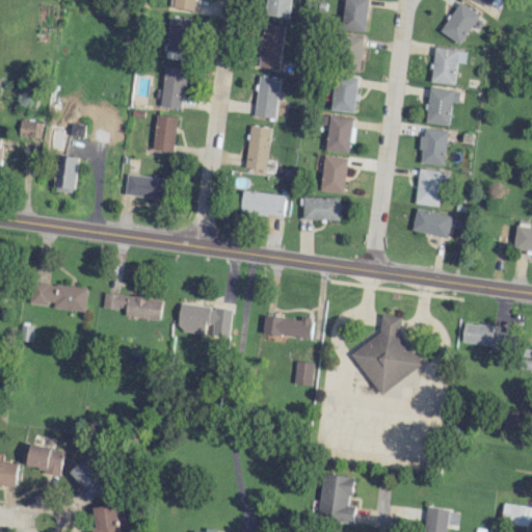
[(194,0),(173,0),(171,6),(193,10),(194,0)]
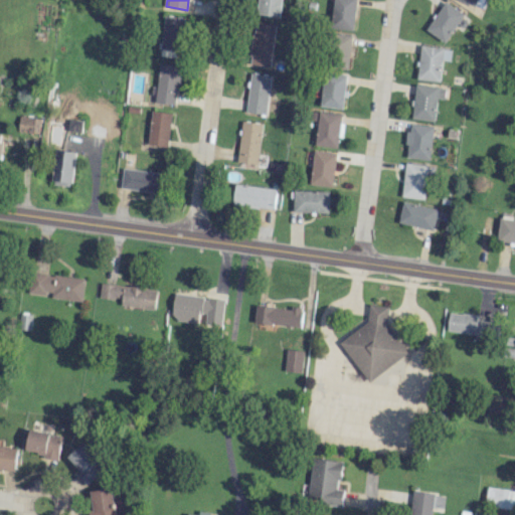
[(282,0),(259,0),(258,13),(280,16),(282,0)]
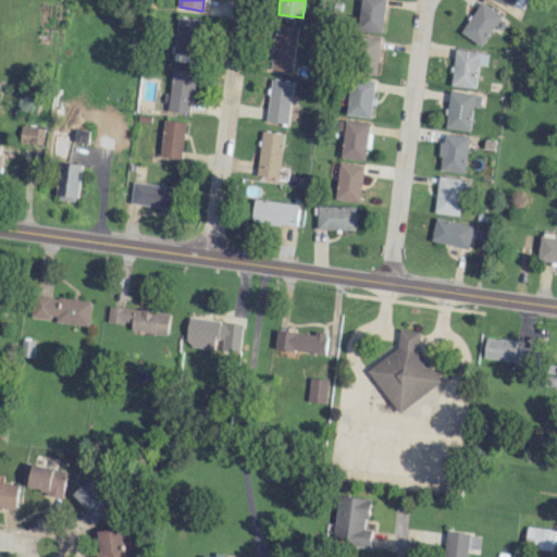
[(384,1),(363,0),(344,0),(344,28),(383,31),(384,1)]
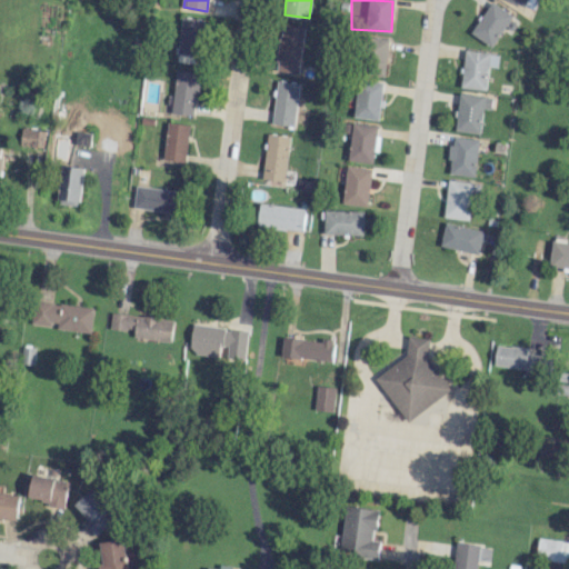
[(471,32),(492,47),(512,15),(491,1),(471,32)]
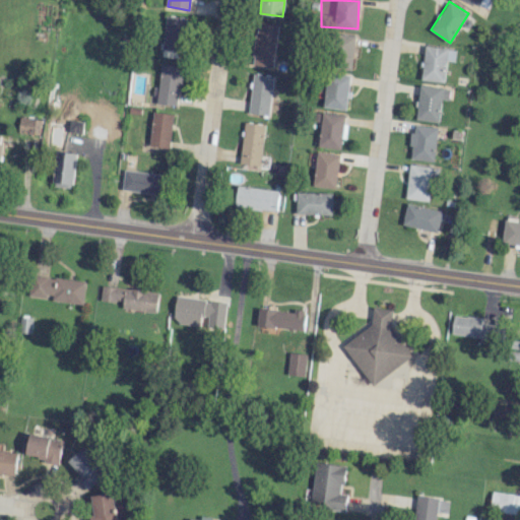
[(187,17),(167,14),(160,49),(181,52),(187,17)]
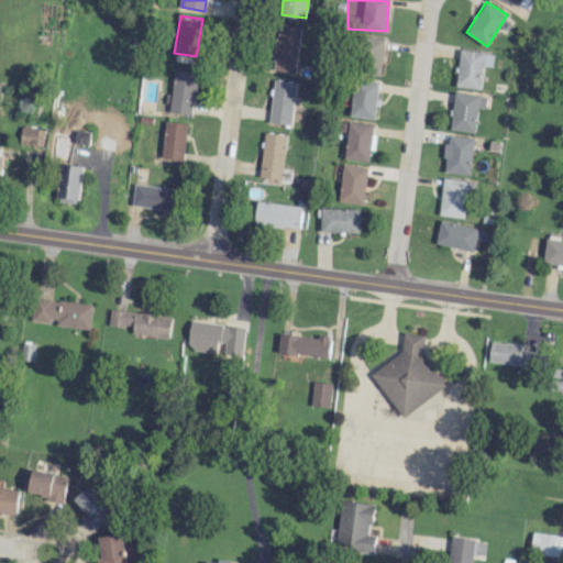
[(296,73),(300,28),(278,25),(274,70),(296,73)]
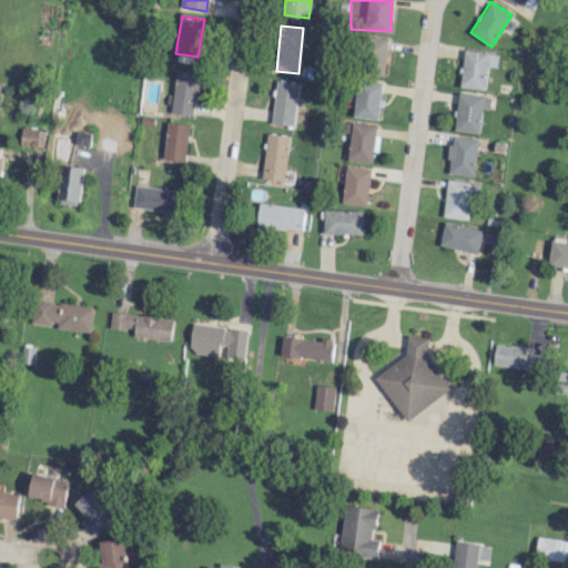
[(385,61),(388,40),(374,37),(371,58),(385,61)]
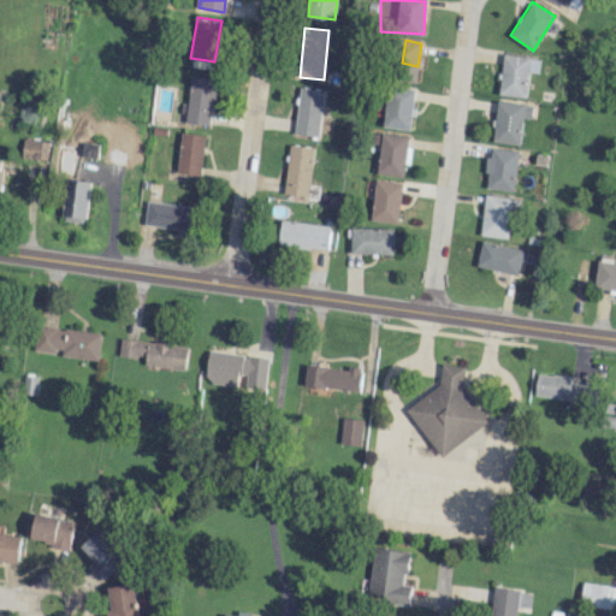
[(527,96),(529,69),(538,70),(539,58),(502,54),(498,94),(527,96)]
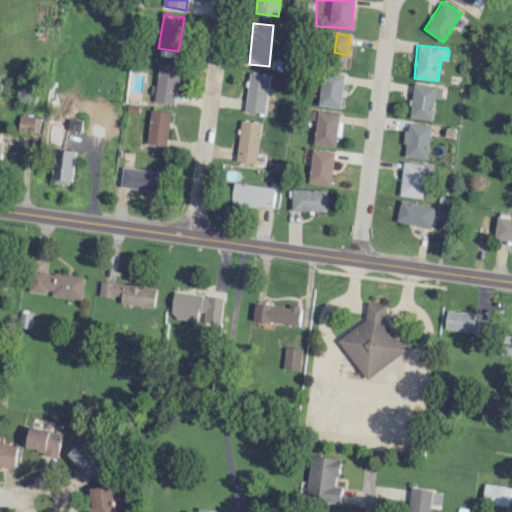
[(174,103),(175,88),(180,88),(181,65),(157,64),(156,85),(149,85),(148,102),(174,103)]
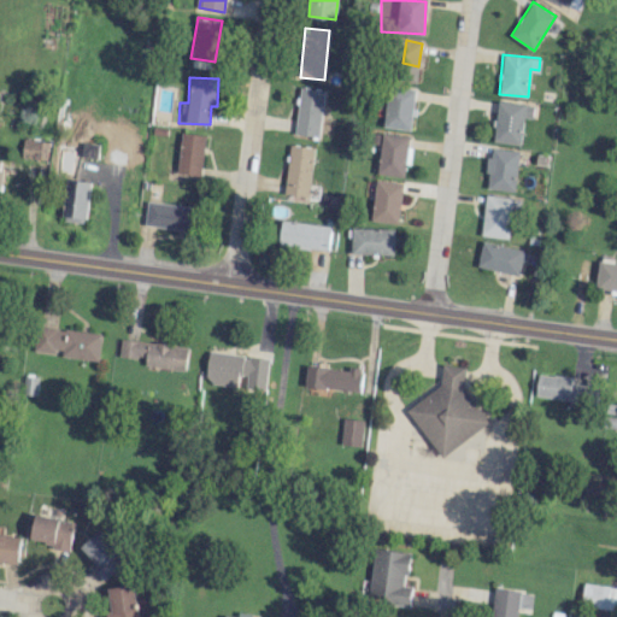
[(297,135),(321,135),(323,88),(299,88),(297,135)]
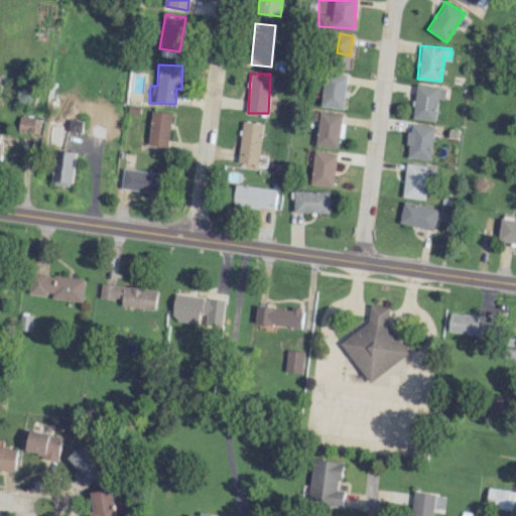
[(346,75),(324,74),(323,107),(345,108),(346,75)]
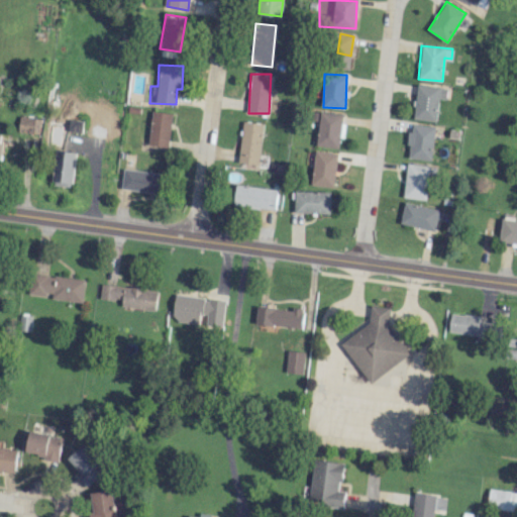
[(414,119),(437,120),(438,98),(446,99),(446,87),(416,85),(414,119)]
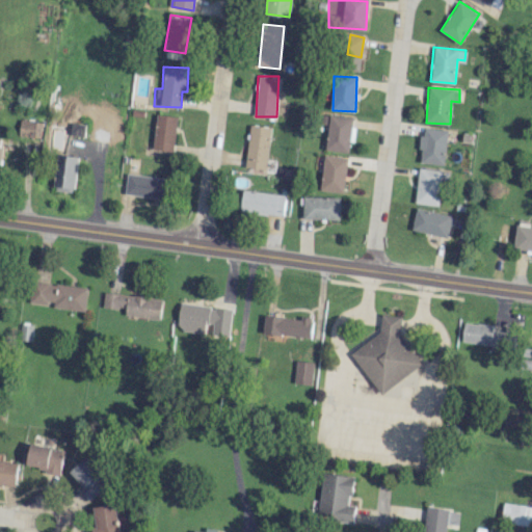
[(152,149),(171,152),(178,116),(157,113),(152,149)]
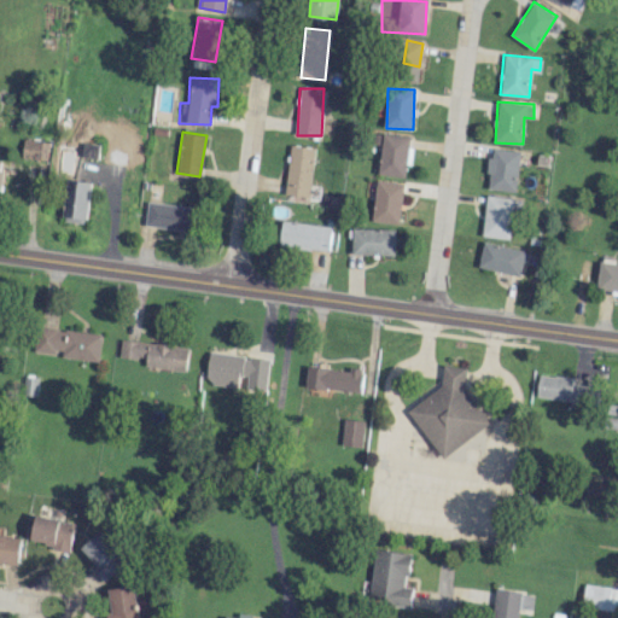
[(404,176),(409,136),(383,133),(378,173),(404,176)]
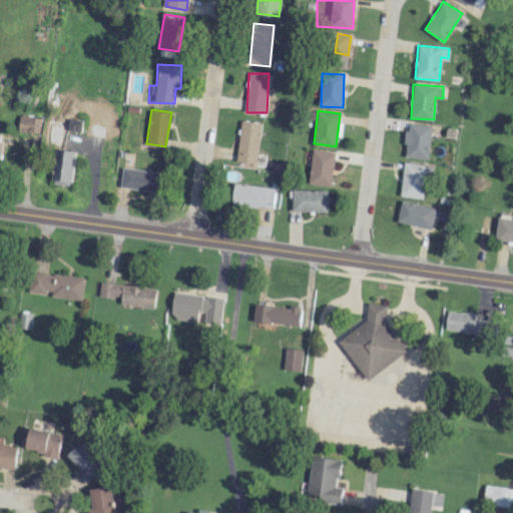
[(235,160),(255,163),(262,123),(241,120),(235,160)]
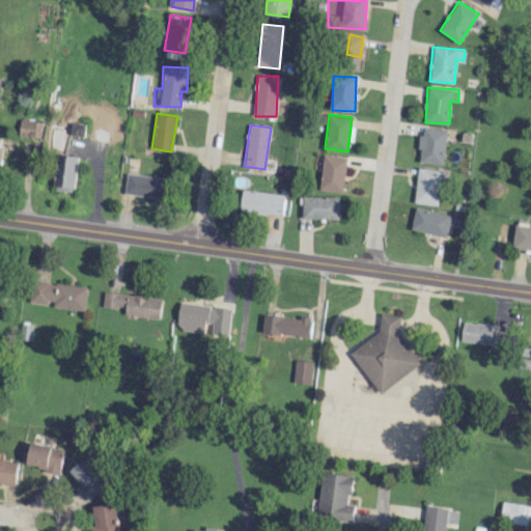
[(417,162),(443,165),(447,129),(423,127),(422,136),(420,136),(417,162)]
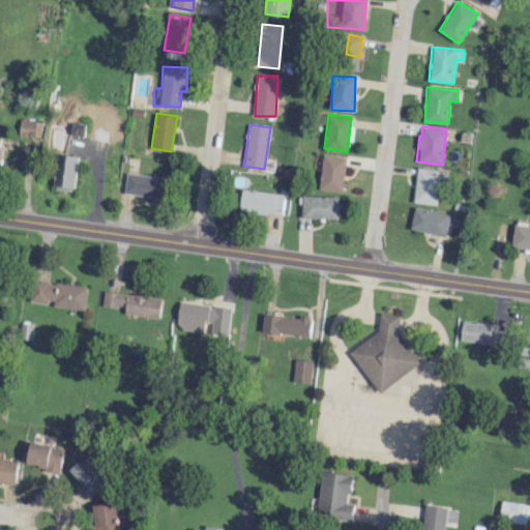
[(77,155),(56,154),(54,190),(75,192),(77,155)]
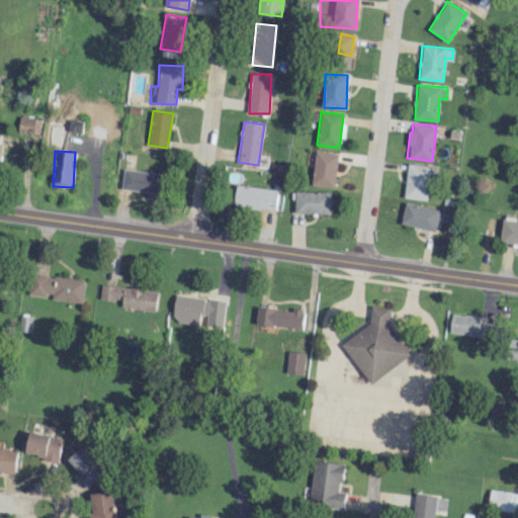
[(339,154),(317,151),(313,185),(335,188),(339,154)]
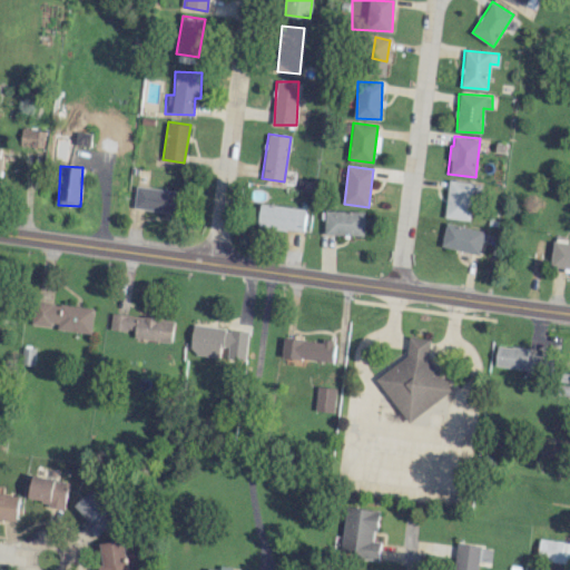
[(133,207),(174,214),(177,192),(136,185),(133,207)]
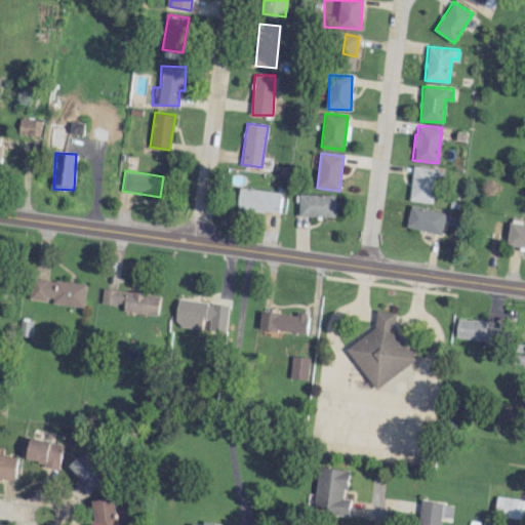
[(281,192),(240,188),(238,208),(280,211),(281,192)]
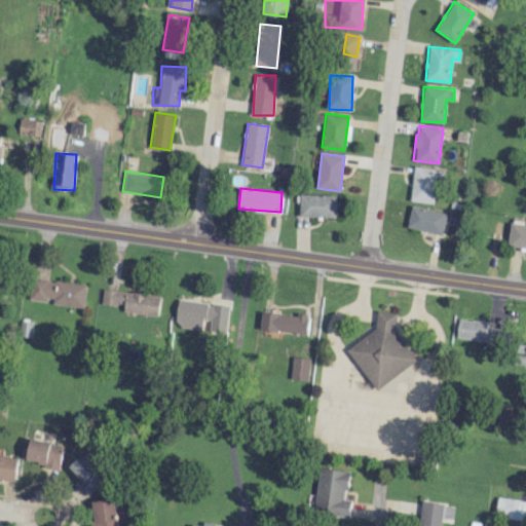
[(336,195),(299,194),(299,216),(336,217),(336,195)]
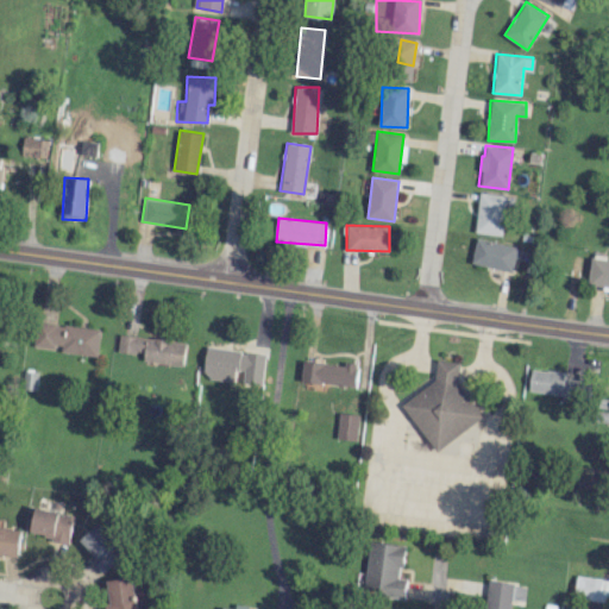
[(471,263),(513,271),(518,246),(476,238),(471,263)]
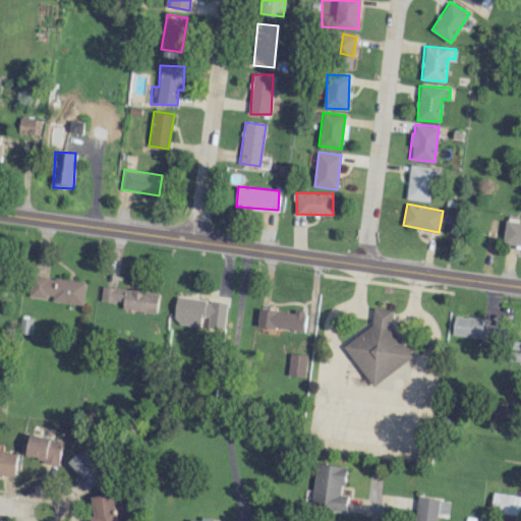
[(50,297),(50,276),(30,275),(29,296),(50,297)]
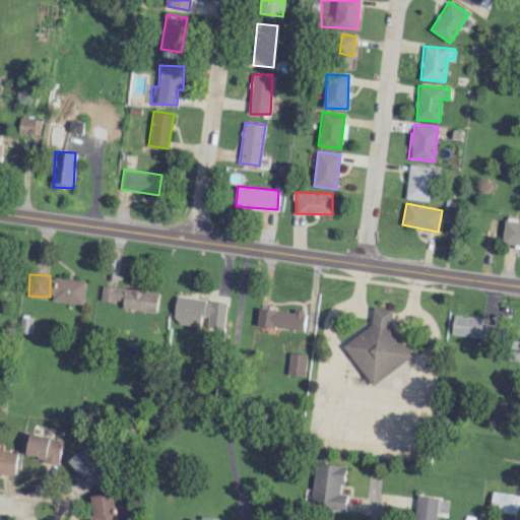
[(101,300),(122,302),(122,308),(155,312),(158,291),(102,285),(101,300)]
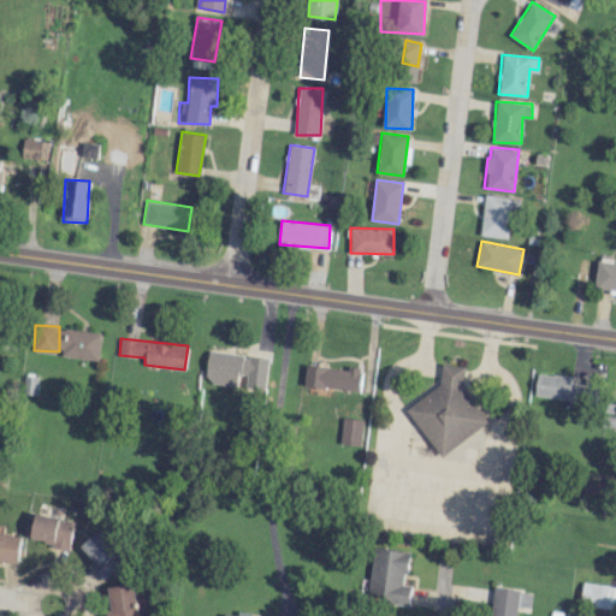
[(359,392),(361,375),(320,369),(320,366),(306,363),(303,384),(359,392)]
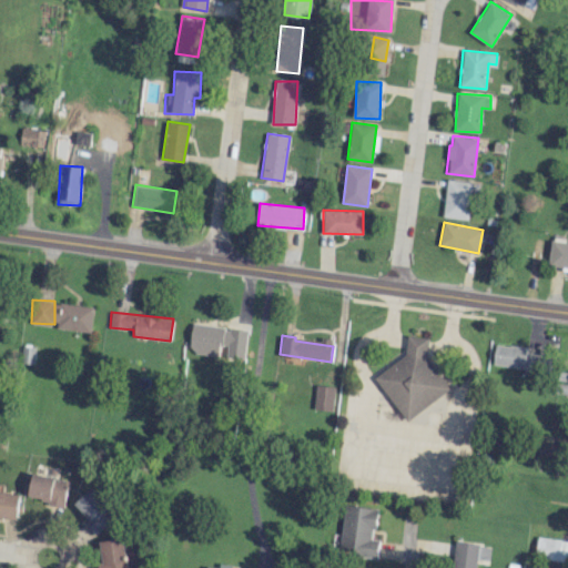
[(368,377),(398,417),(409,418),(447,389),(450,365),(437,364),(427,351),(428,337),(406,335),(404,352),(368,377)]
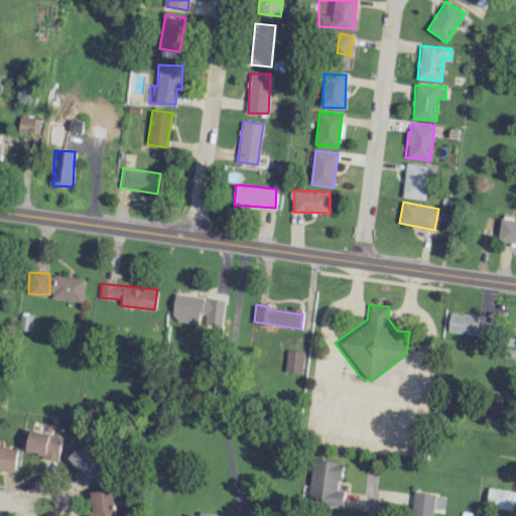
[(515,358),(515,346),(508,346),(507,358),(515,358)]
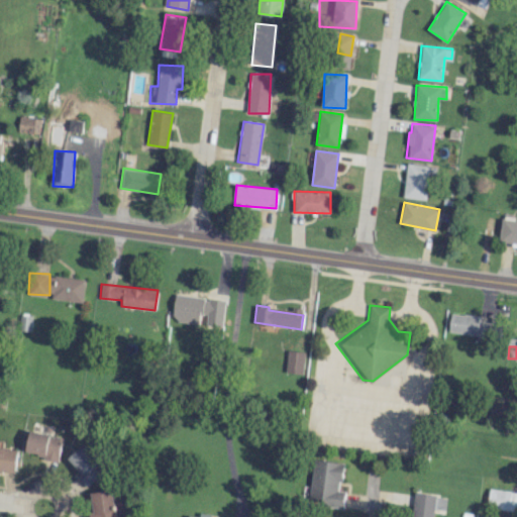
[(0,471),(15,473),(18,450),(0,447),(0,471)]
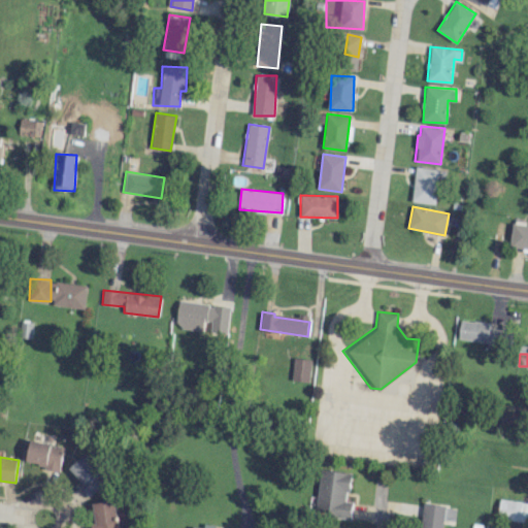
[(350,518),(352,501),(345,501),(350,473),(320,469),(315,514),(350,518)]
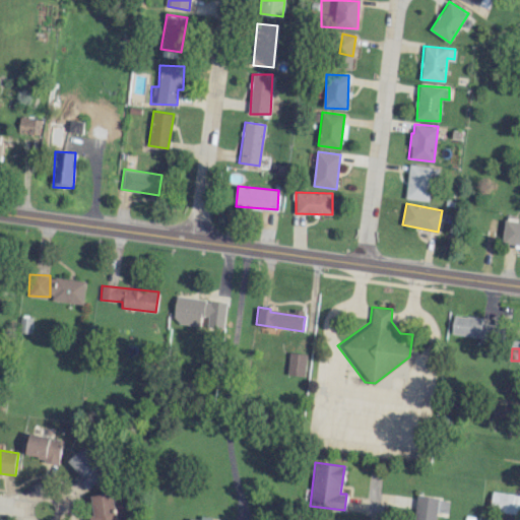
[(115,519),(114,494),(92,495),(93,517),(89,517),(88,519),(115,519)]
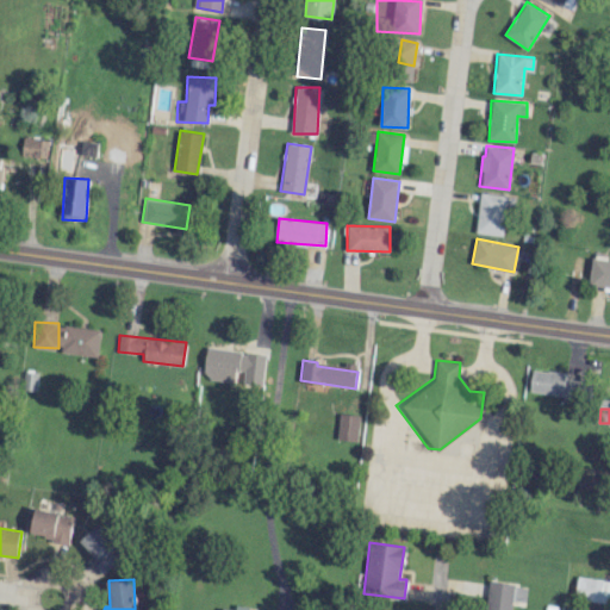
[(509,609),(512,583),(487,580),(484,609),(509,609)]
